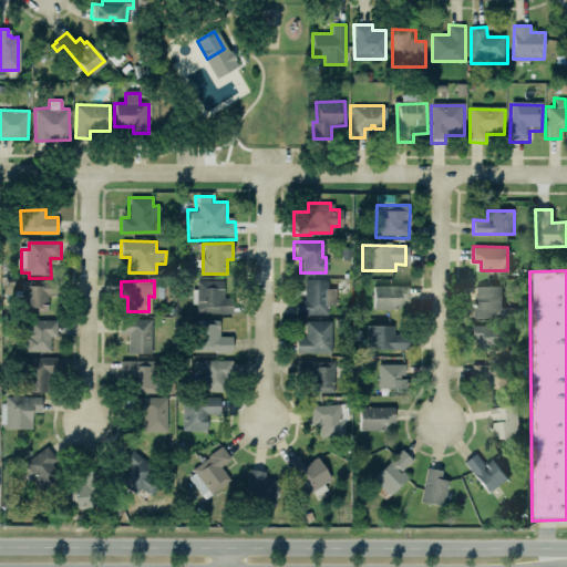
[(328,280),(305,280),(305,299),(296,299),(297,315),(328,315),(328,305),(336,305),(336,288),(328,288),(328,280)]
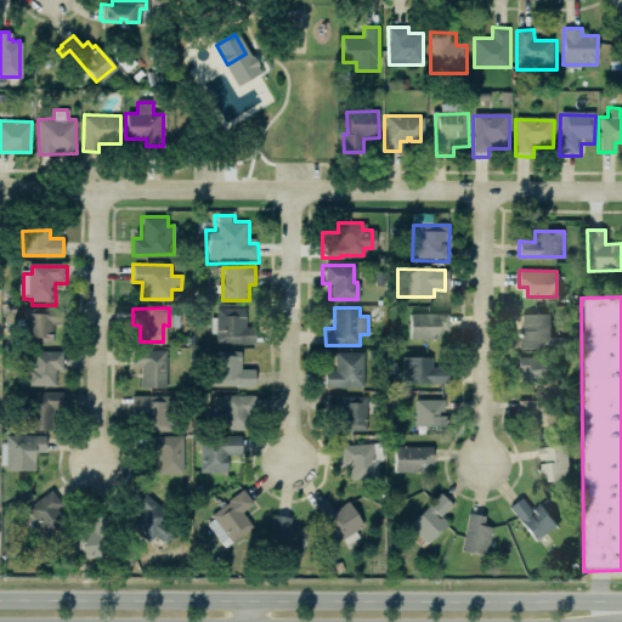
[(26,311),(64,310),(66,333),(57,333),(57,346),(26,346),(26,311)]
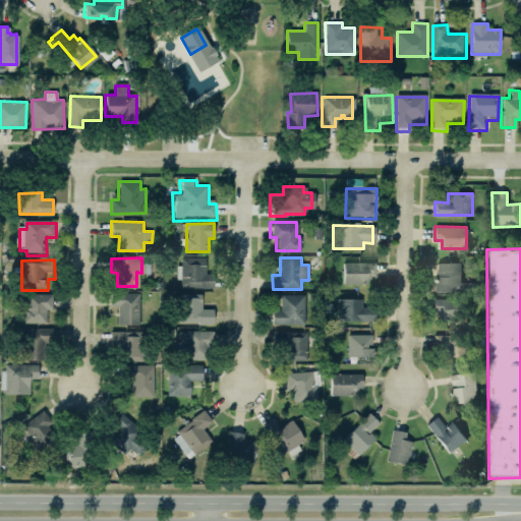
[(178,261),(214,259),(215,292),(179,293),(178,261)]
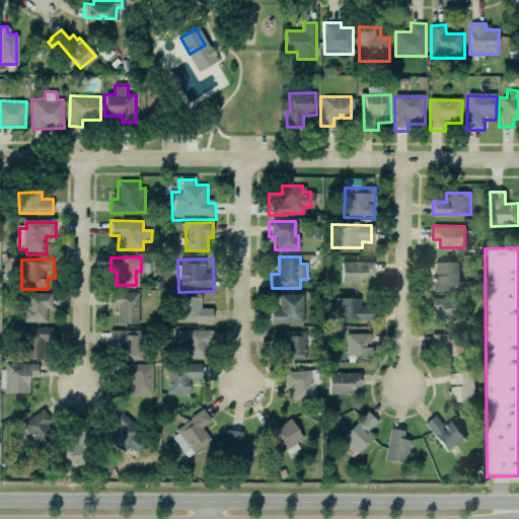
[(477,289),(477,281),(457,281),(457,261),(433,261),(433,274),(430,274),(430,289),(477,289)]
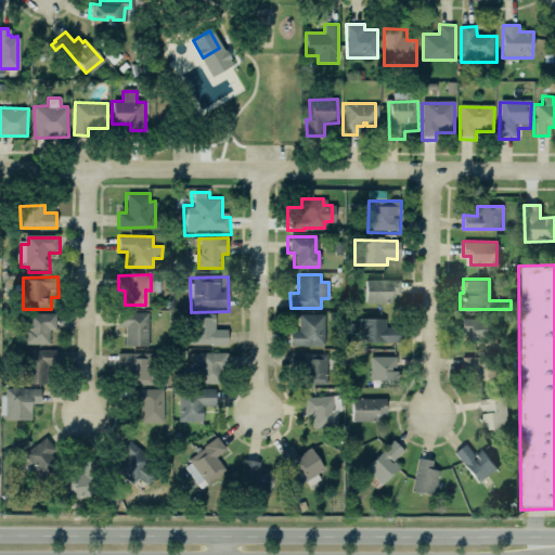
[(365,301),(399,302),(399,280),(366,280),(365,301)]
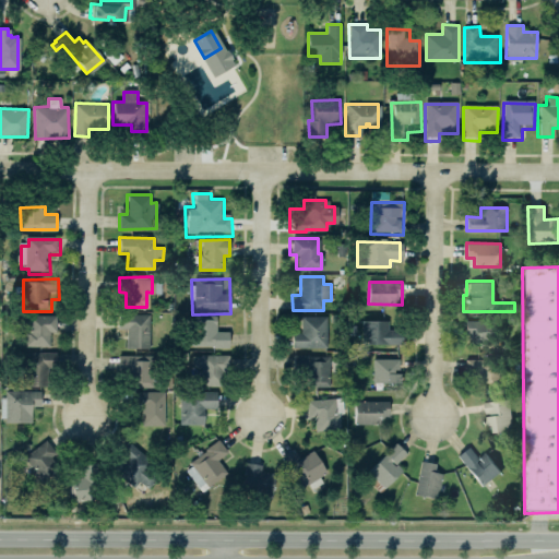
[(150,313),(119,314),(119,329),(127,329),(128,348),(151,347),(150,313)]
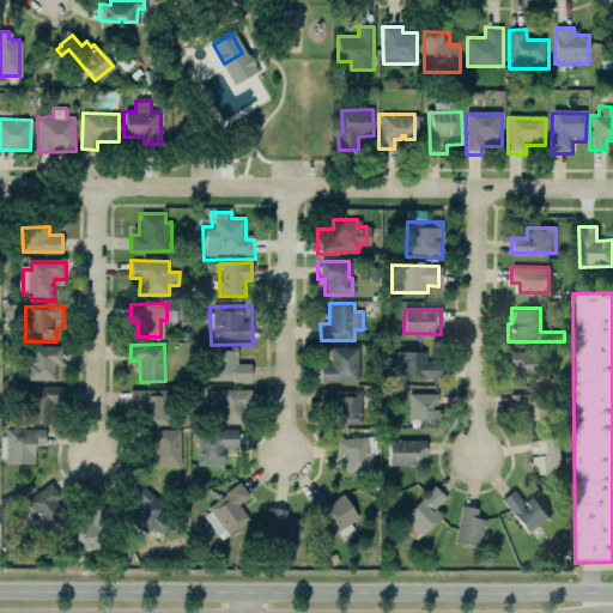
[(61,345),(28,346),(29,380),(55,380),(55,364),(61,364),(61,345)]
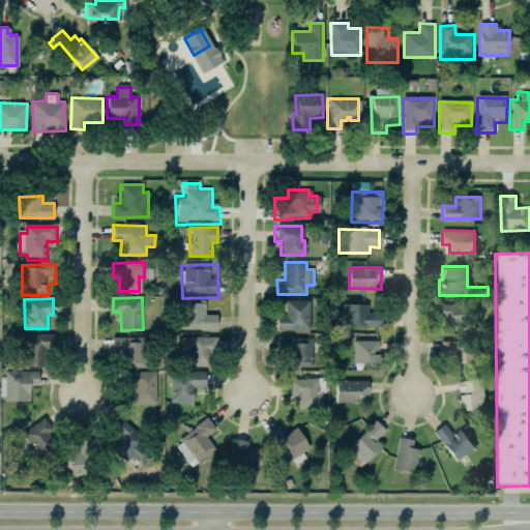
[(217,314),(205,314),(206,299),(184,298),(183,328),(217,328),(217,314)]
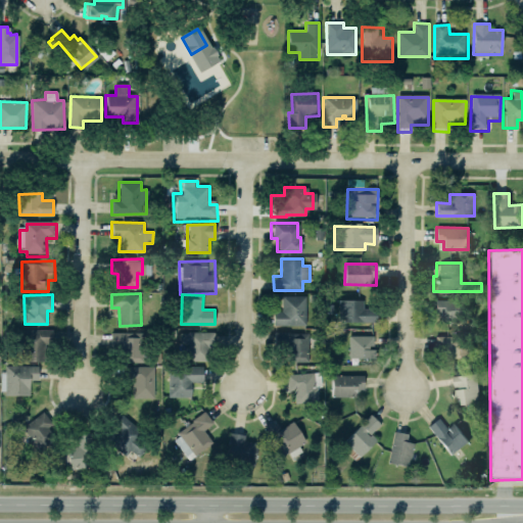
[(305,295),(282,295),(282,311),(274,311),(274,324),(305,325),(305,295)]
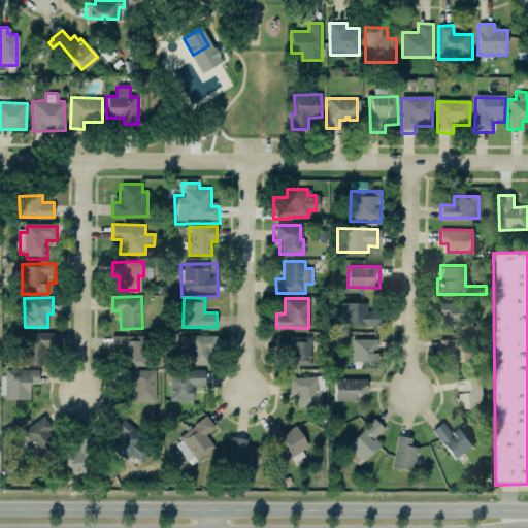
[(340,302),(364,302),(364,310),(377,310),(377,324),(340,324),(340,302)]
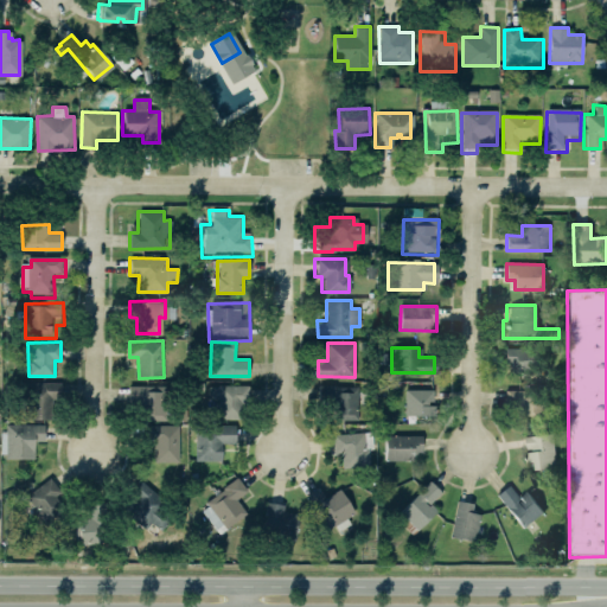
[(508,351),(537,352),(536,382),(517,381),(518,368),(508,368),(508,351)]
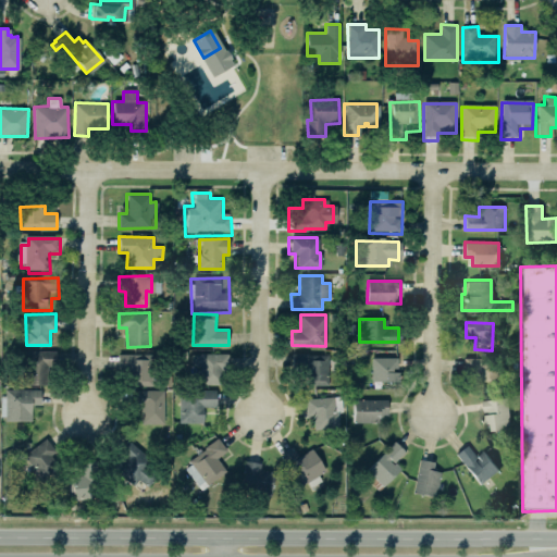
[(53,350),(22,351),(23,385),(46,385),(46,367),(53,367),(53,350)]
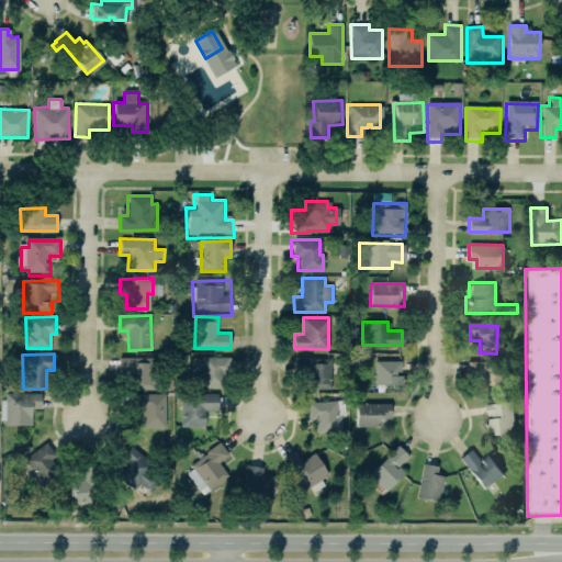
[(130,372),(131,390),(155,389),(154,357),(120,357),(120,372),(130,372)]
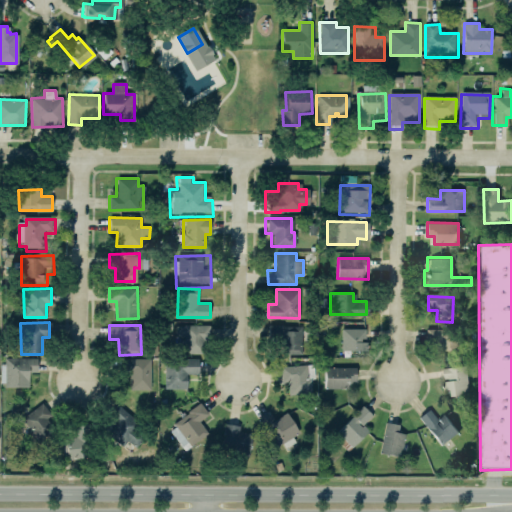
[(205,353),(205,337),(210,337),(211,325),(176,325),(176,336),(183,336),(183,353),(205,353)]
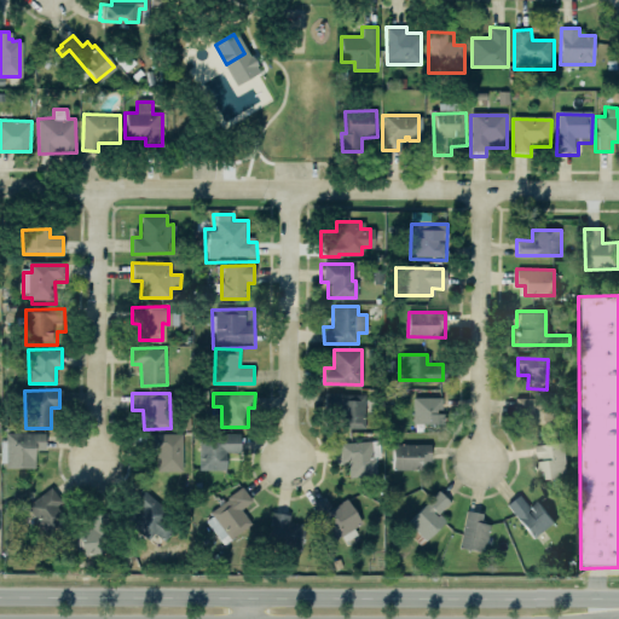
[(364,428),(365,394),(325,393),(324,416),(340,417),(340,428),(364,428)]
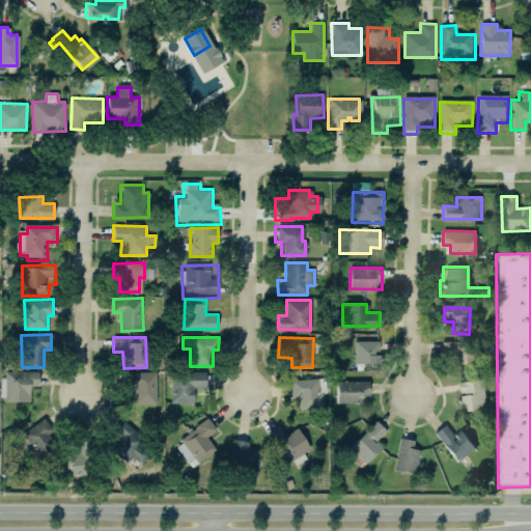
[(380,341),(355,340),(355,363),(379,363),(380,341)]
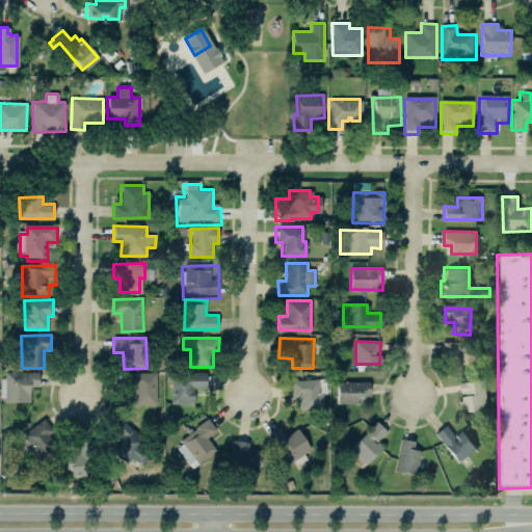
[(443,354),(458,355),(457,366),(478,367),(479,342),(443,341),(443,354)]
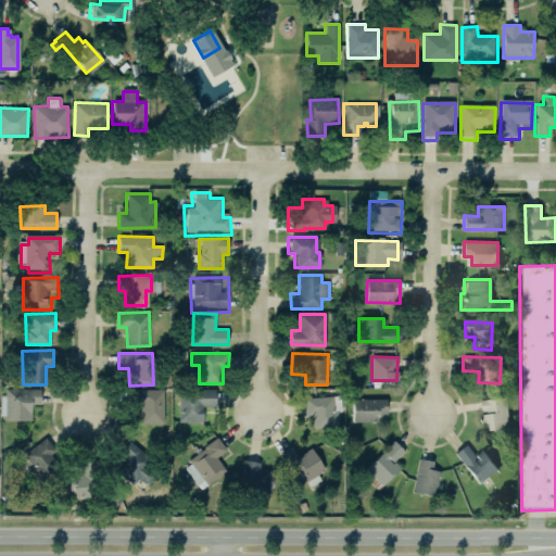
[(3,420),(32,419),(32,404),(40,404),(40,388),(2,389),(3,420)]
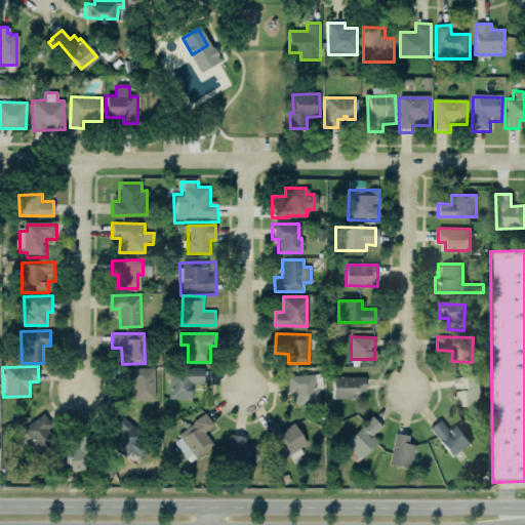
[(155,367),(126,368),(127,381),(133,381),(133,400),(155,399),(155,367)]
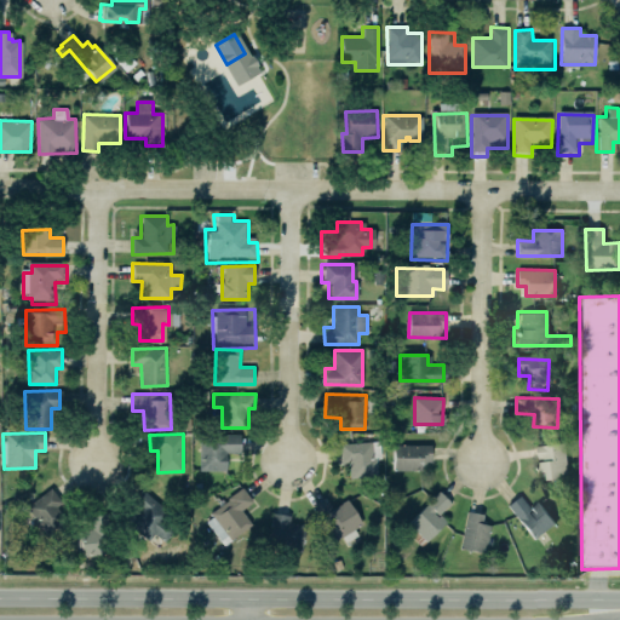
[(240,434),(199,435),(200,470),(227,470),(225,453),(241,453),(240,434)]
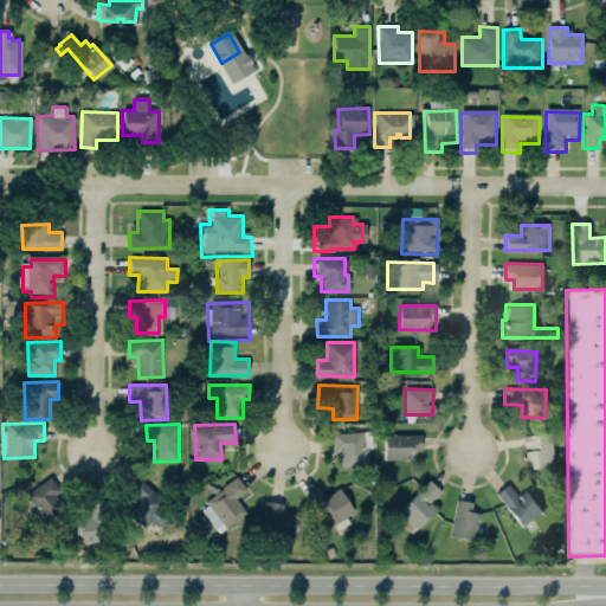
[(534,461),(535,470),(555,468),(552,433),(524,437),(527,462),(534,461)]
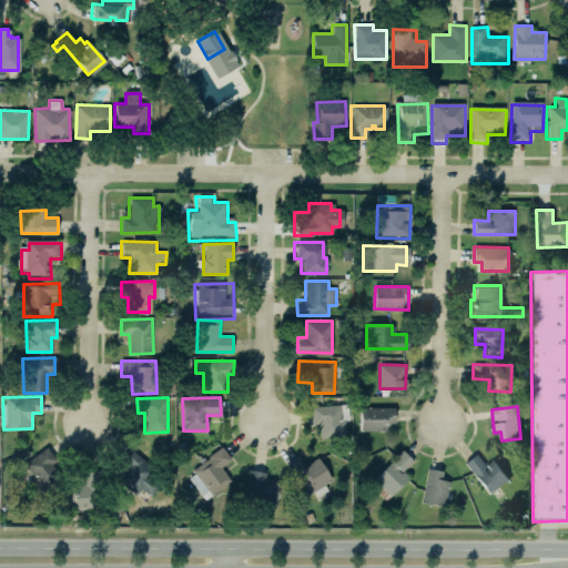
[(313,408),(350,407),(351,424),(343,424),(344,434),(323,435),(323,427),(314,428),(313,408)]
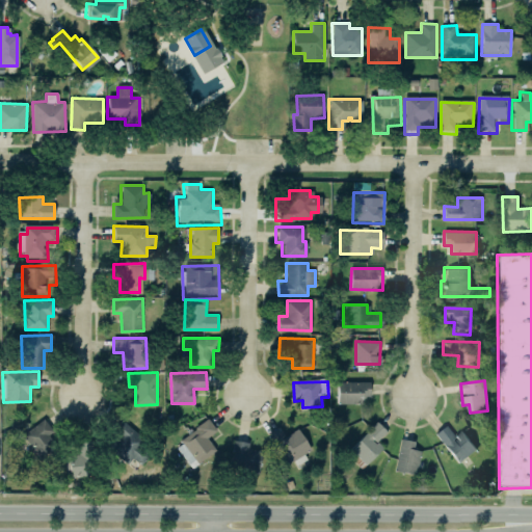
[(370,381),(338,381),(337,403),(363,403),(363,395),(370,395),(370,381)]
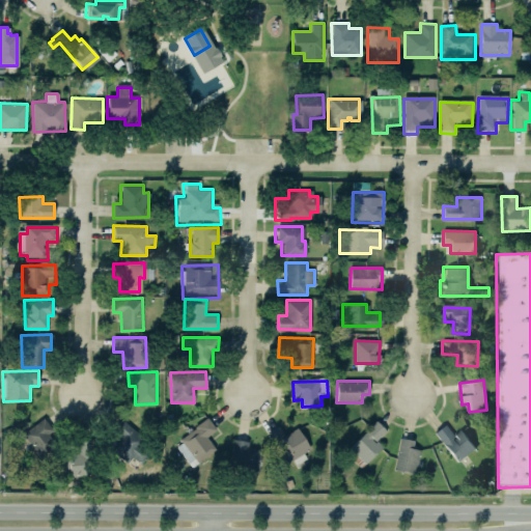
[(23,431),(37,456),(57,445),(51,434),(53,432),(46,418),(23,431)]
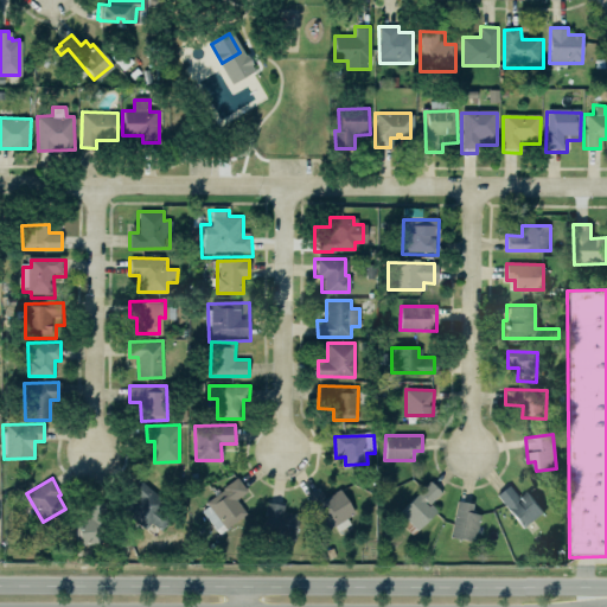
[(247,513),(237,499),(248,491),(238,478),(199,508),(219,534),(247,513)]
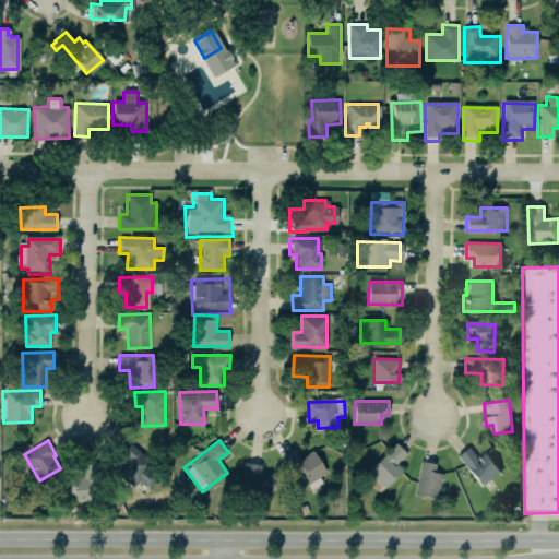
[(382,488),(400,470),(393,463),(403,452),(393,442),(367,470),(373,476),(372,478),(382,488)]
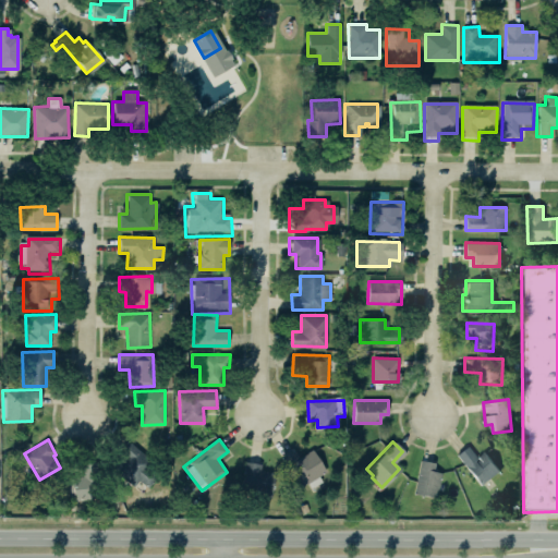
[(133,487),(140,480),(147,486),(160,472),(130,443),(109,464),(133,487)]
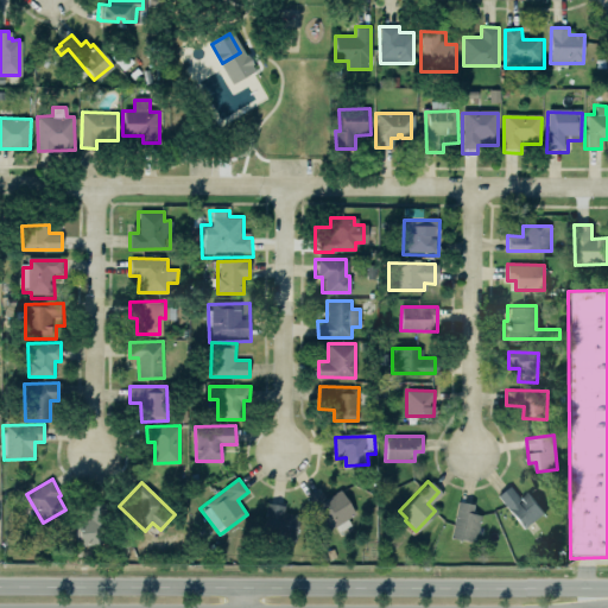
[(527,492),(520,498),(510,486),(498,495),(525,529),(544,513),(527,492)]
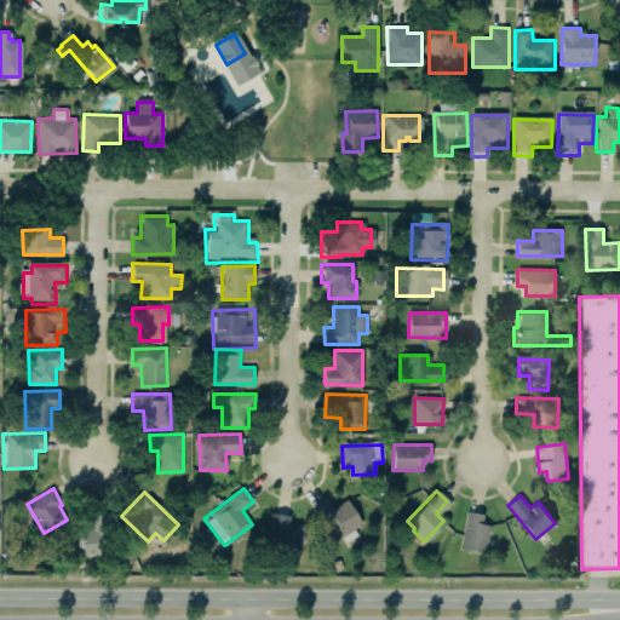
[(313,509),(332,541),(362,523),(348,499),(332,509),(327,500),(313,509)]
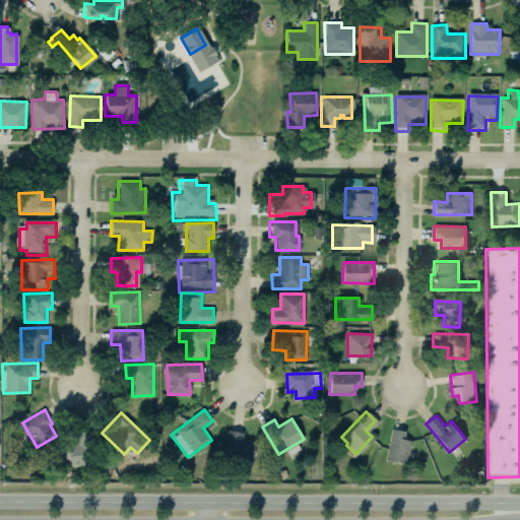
[(403,439),(404,431),(392,429),(386,459),(406,464),(411,441),(403,439)]
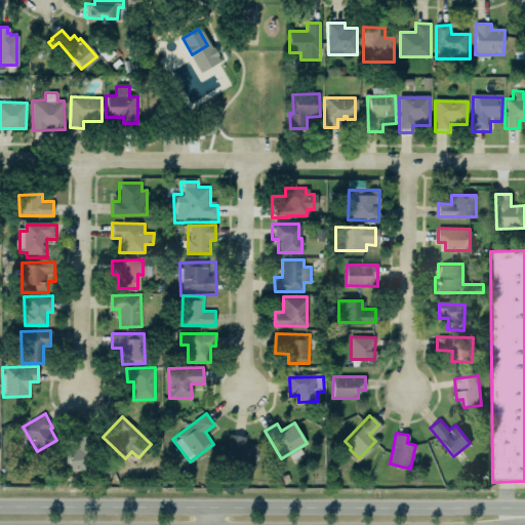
[(245,436),(230,434),(228,462),(255,466),(257,444),(245,443),(245,436)]
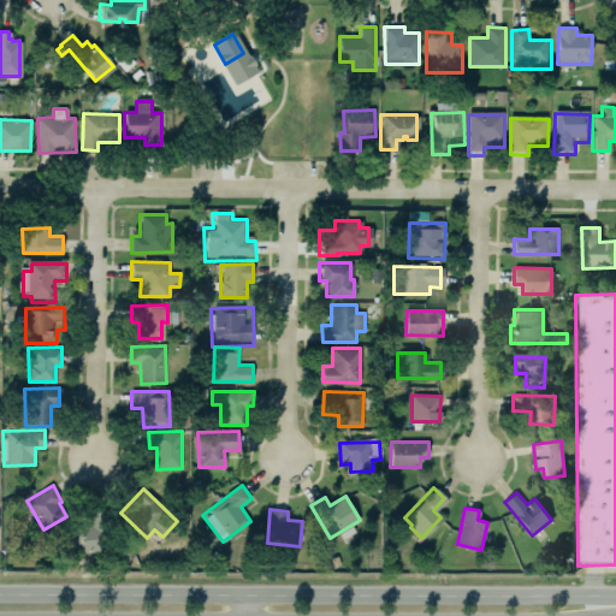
[(105,510),(92,510),(93,527),(76,527),(76,554),(106,552),(105,510)]
